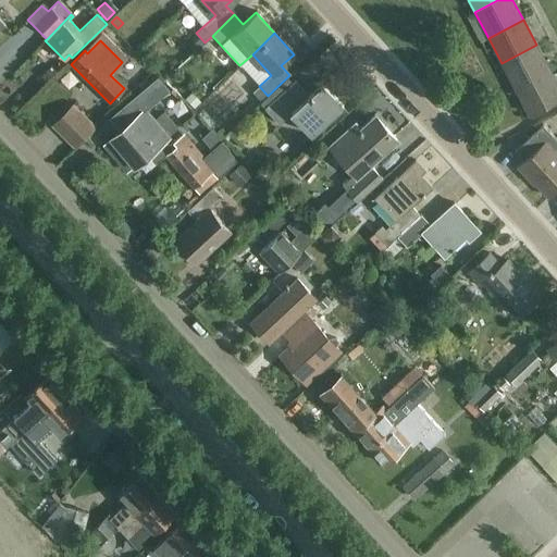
[(515,88),(549,71),(536,45),(502,63),(515,88)]
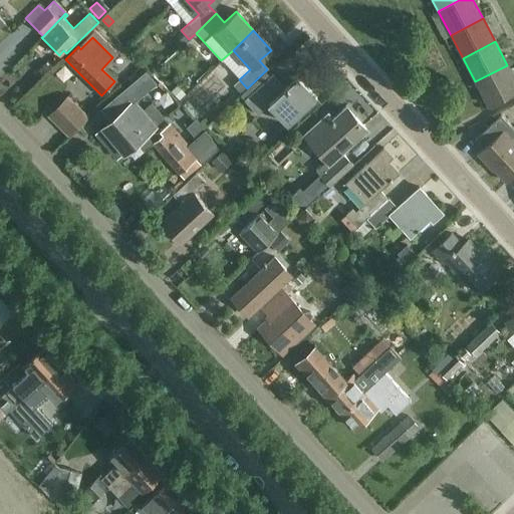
[(47,60),(37,69),(43,76),(53,67),(47,60)]
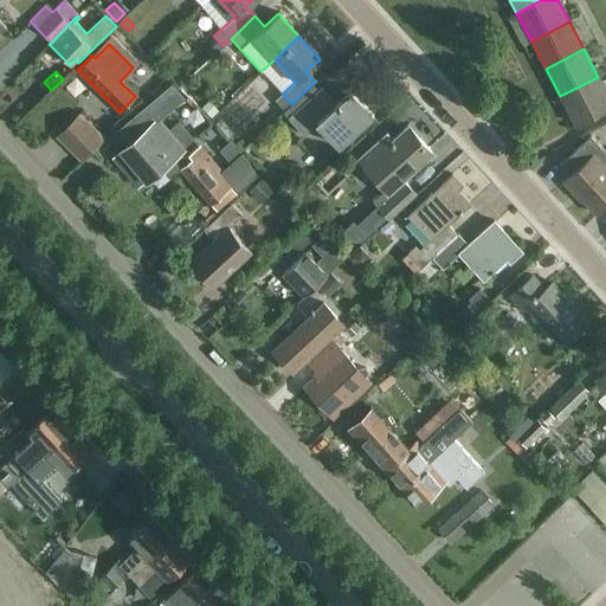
[(575,124),(605,108),(605,91),(598,77),(560,96),(575,124)]
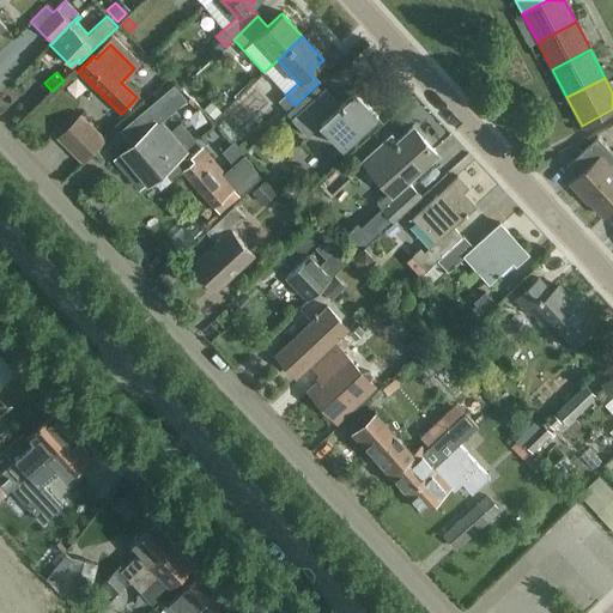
[(174,79),(120,126),(133,140),(155,122),(159,117),(186,95),(174,79)]
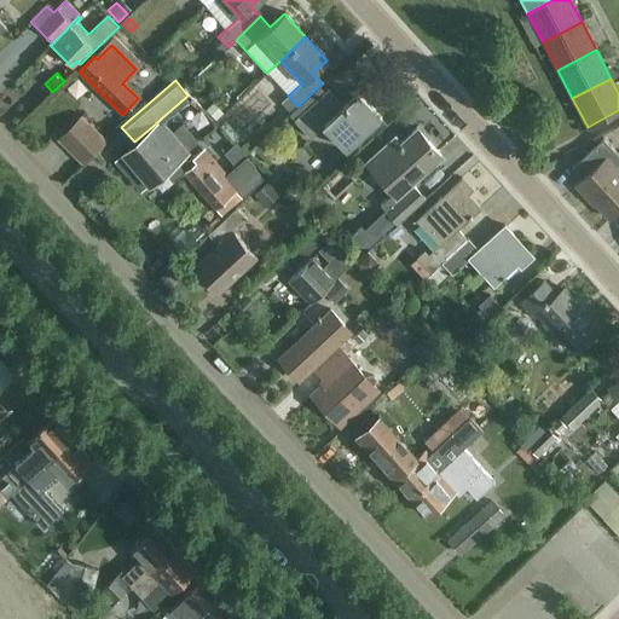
[(346,150),(380,117),(357,92),(339,109),(324,93),(293,121),(308,138),(323,126),(346,150)]
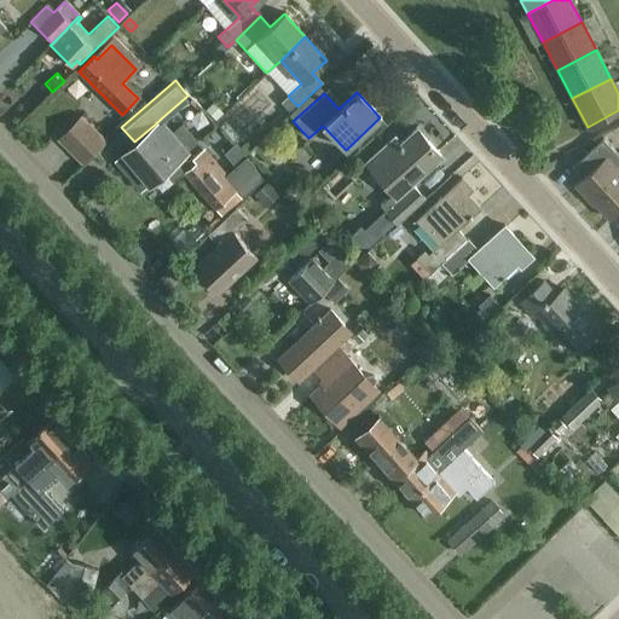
[(210,117),(195,102),(190,106),(206,122),(210,117)]
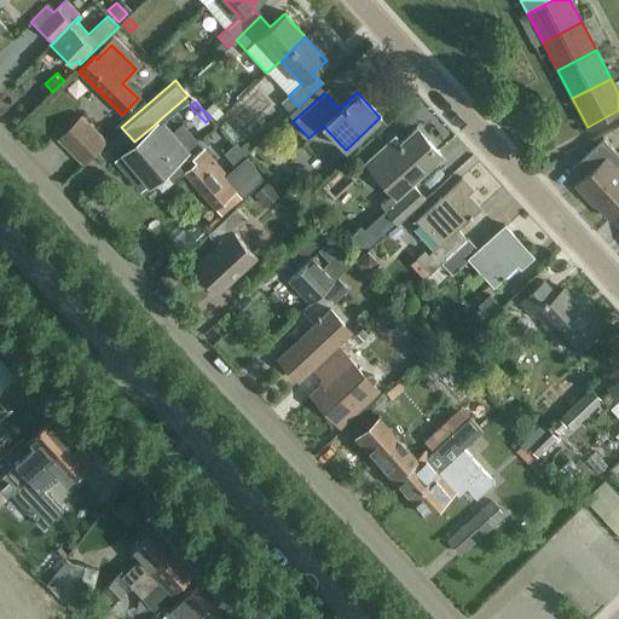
[(223,113),(212,102),(204,109),(215,120),(223,113)]
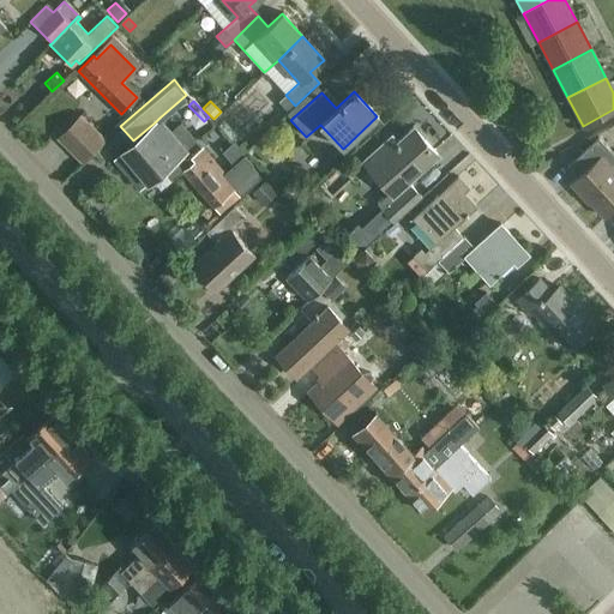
[(55,139),(82,164),(106,140),(80,114),(55,139)]
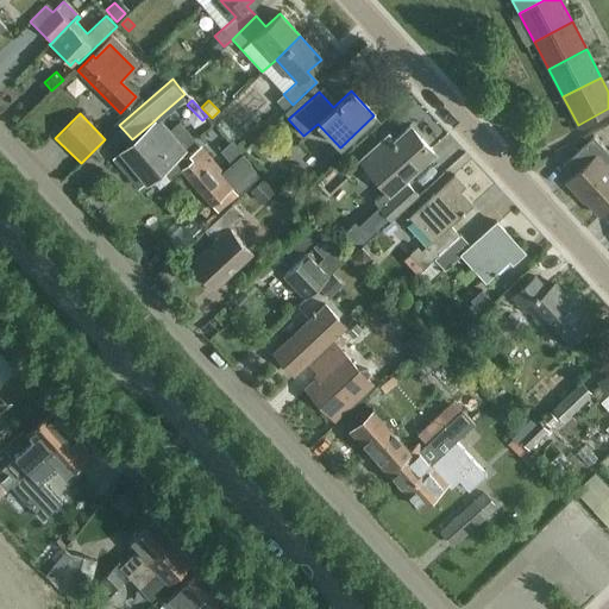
[(119,151),(112,158),(138,188),(145,182),(148,184),(164,170),(164,169),(171,177),(181,170),(189,163),(186,158),(182,155),(187,150),(158,118),(154,121),(132,139),(119,151)]
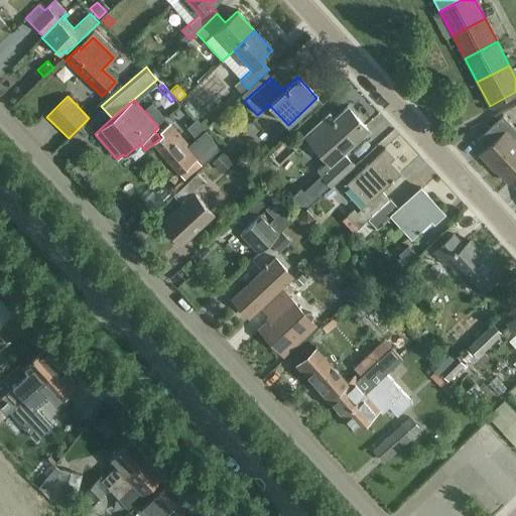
[(342,153),(367,131),(347,108),(334,120),(329,115),(305,137),(328,161),(316,171),(331,186),(354,165),(342,153)]
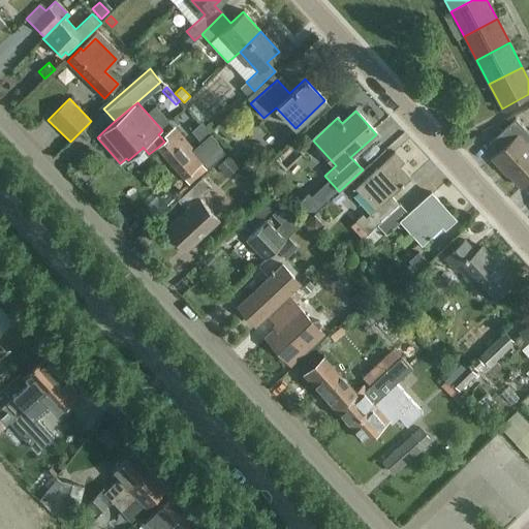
[(528,142),(528,133),(516,118),(489,143),(497,152),(491,157),(500,168),(502,166),(521,187),(528,179),(528,146),(527,144),(528,142)]
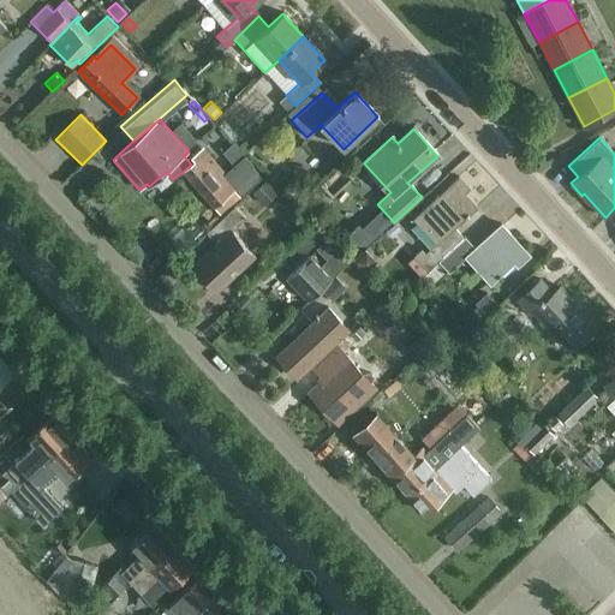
[(201,149),(187,160),(191,165),(183,172),(213,208),(220,215),(240,197),(262,178),(251,166),(244,156),(222,174),(204,153),(201,149)]
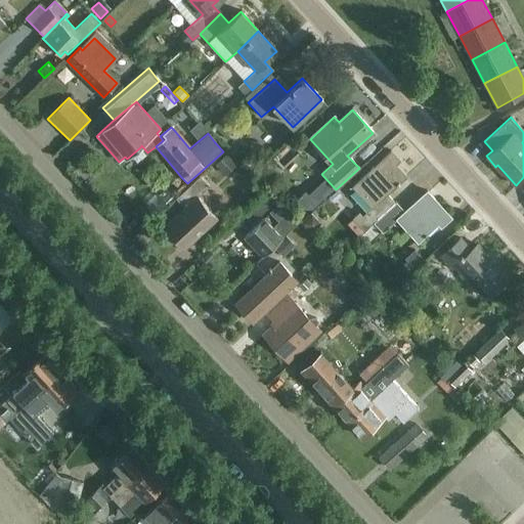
[(359,236),(395,203),(387,194),(406,176),(395,165),(399,162),(390,151),(356,182),(377,204),(362,216),(359,212),(347,223),(359,236)]
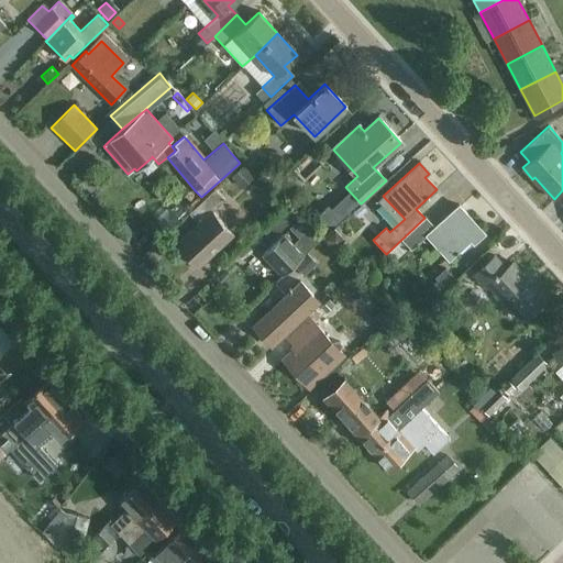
[(231,177),(242,189),(254,177),(243,166),(231,177)]
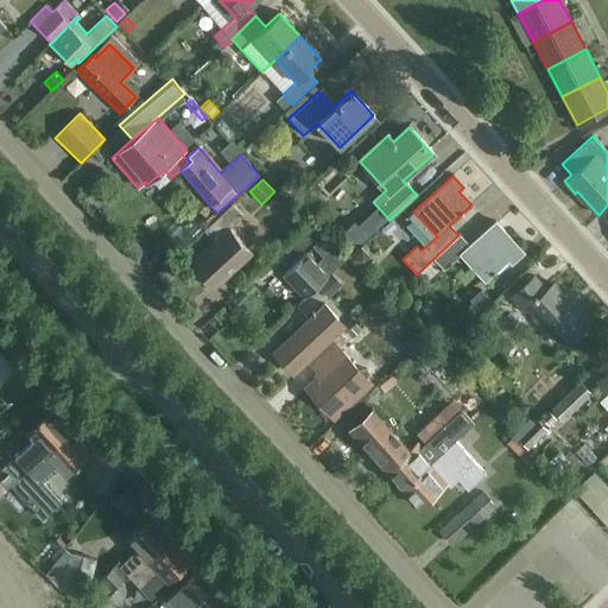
[(190,261),(215,287),(252,253),(228,228),(242,216),(232,204),(204,230),(214,240),(190,261)]
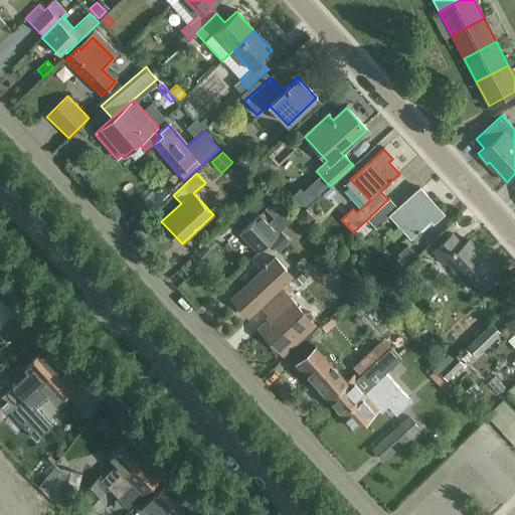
[(322,189),(314,181),(303,190),(311,199),(322,189)]
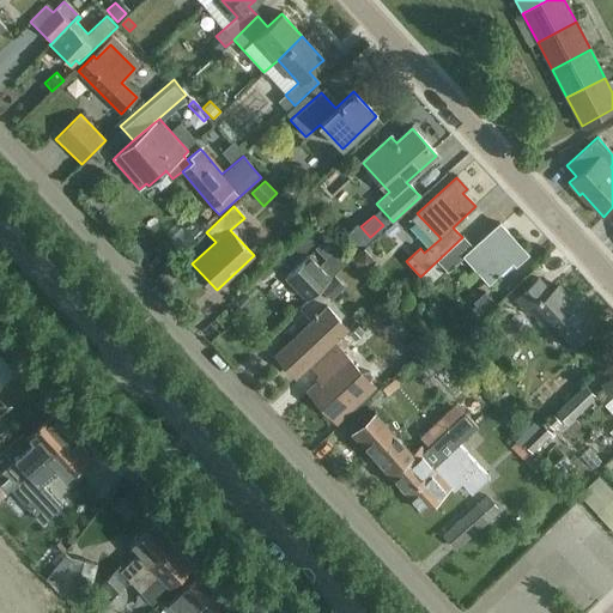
[(325,232),(315,222),(286,250),(296,260),(325,232)]
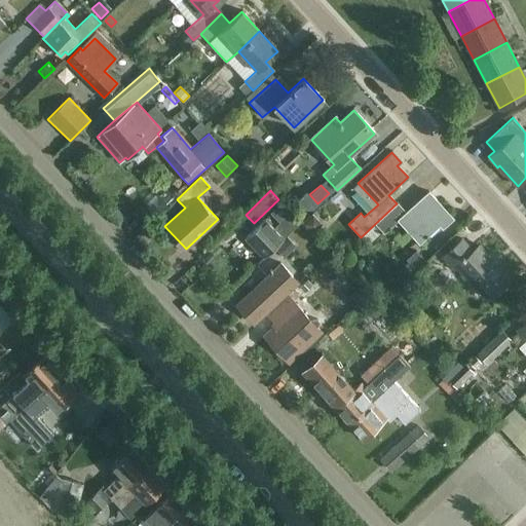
[(306,191),(296,200),(304,210),(313,210),(318,204),(309,194),(306,191)]
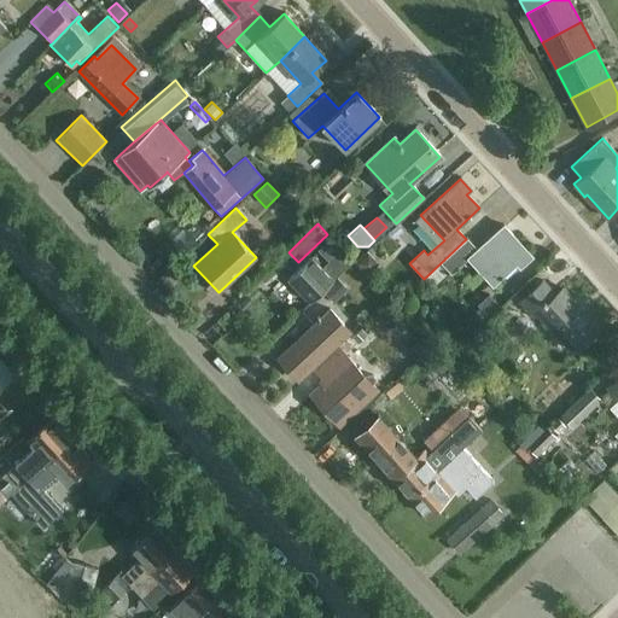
[(466,239),(441,262),(452,273),(467,258),(493,286),(517,264),(520,268),(532,257),(503,226),(476,251),(466,239)]
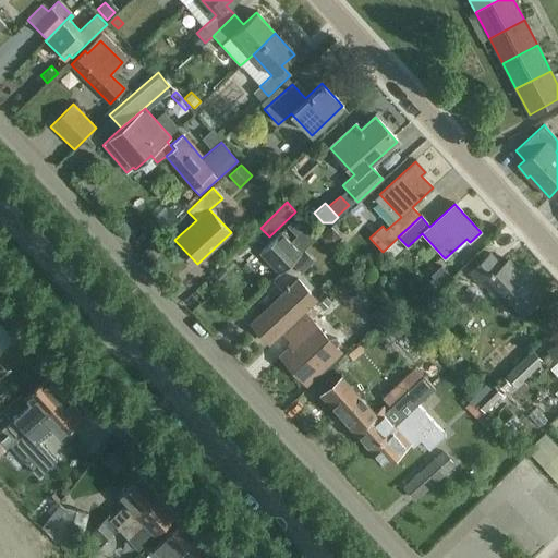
[(279,273),(318,235),(317,234),(314,238),(295,217),(287,226),(296,235),(291,241),(281,231),(259,252),(279,273)]
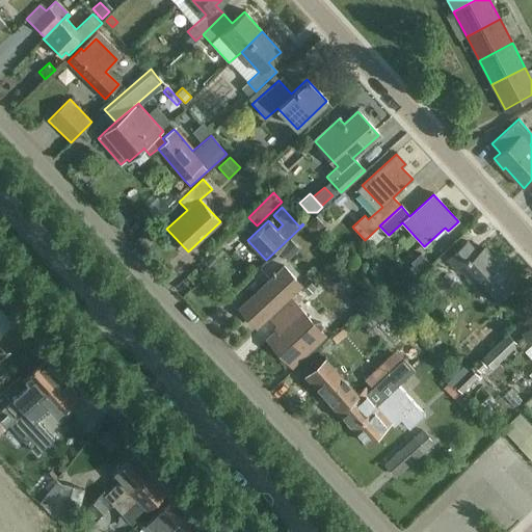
[(317,217),(308,227),(317,236),(325,227),(317,217)]
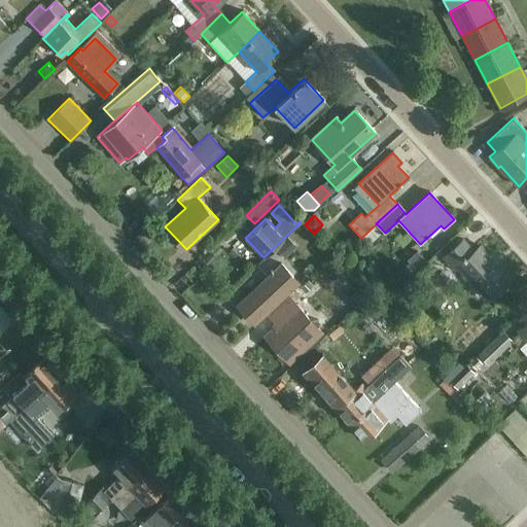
[(284,255),(293,246),(287,240),(278,248),(284,255)]
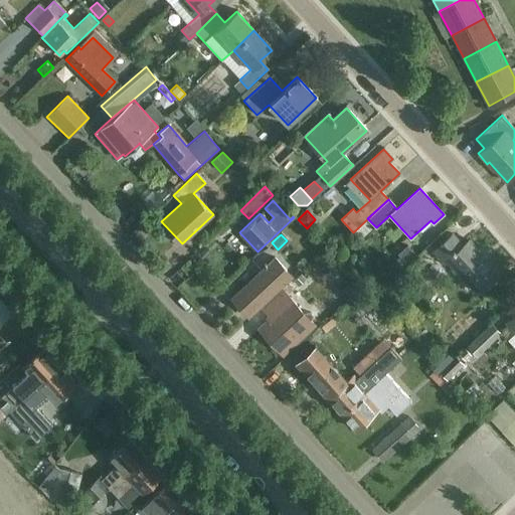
[(477,293),(498,274),(468,240),(462,245),(452,234),(433,251),(444,264),(448,261),(466,281),(477,293)]
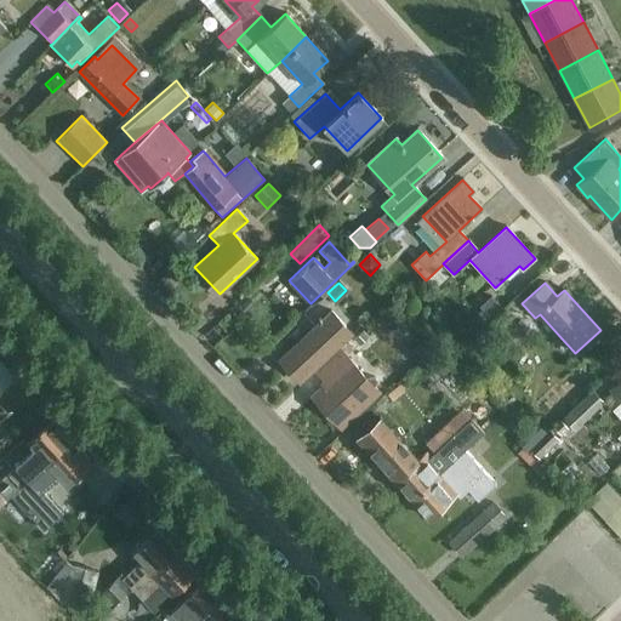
[(502,306),(493,295),(480,306),(482,307),(476,313),(477,314),(484,324),(502,308),(501,307),(502,306)]
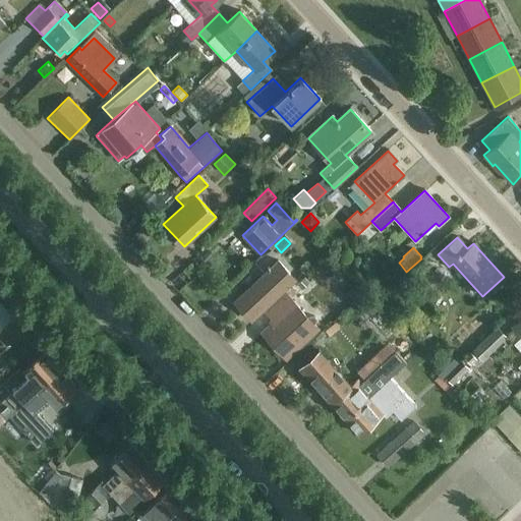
[(234,302),(251,321),(295,280),(278,262),(234,302)]
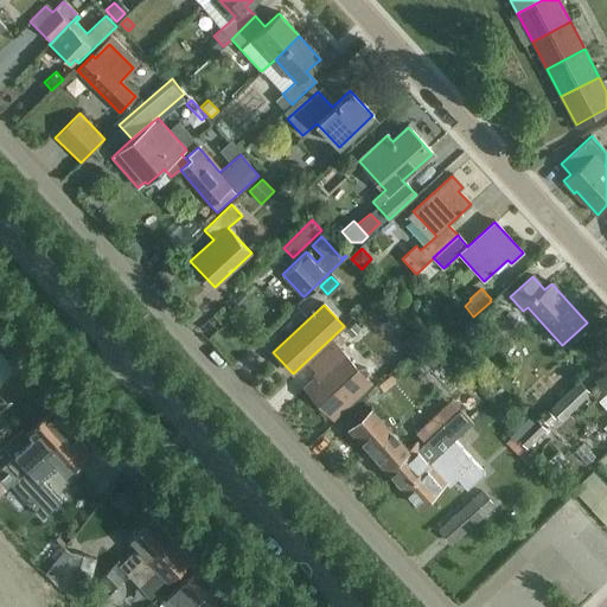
[(355,324),(346,331),(352,337),(360,330),(355,324)]
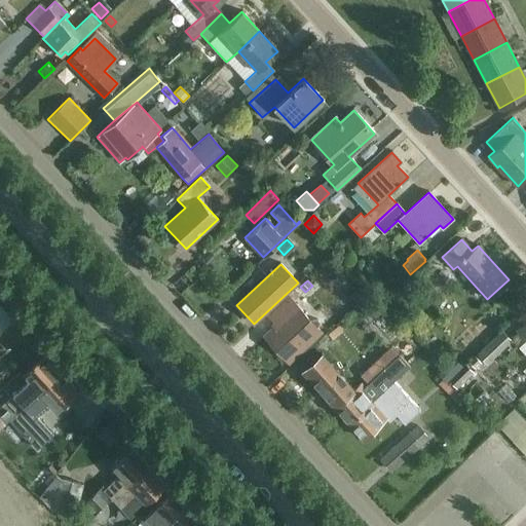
[(360,286),(349,295),(359,305),(369,296),(360,286)]
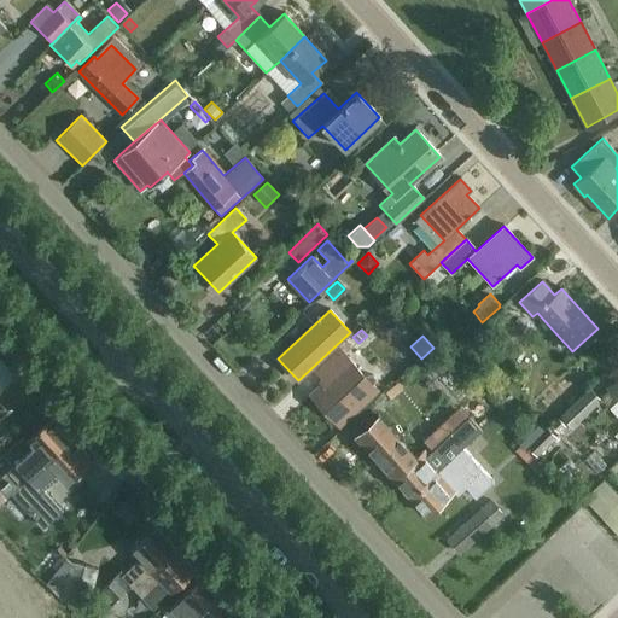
[(326,380),(312,394),(339,424),(375,389),(338,349),(316,369),(326,380)]
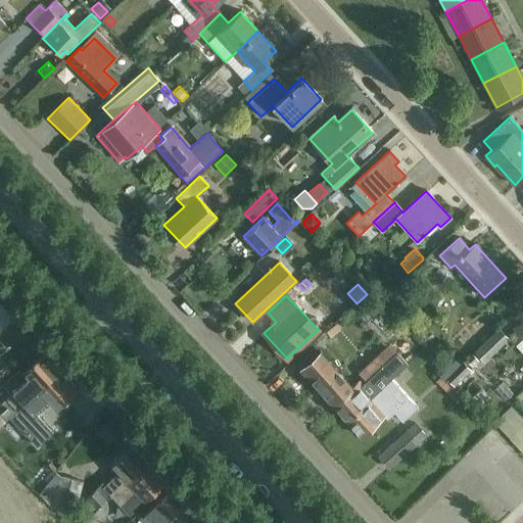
[(0,323),(10,315),(0,303),(0,323)]
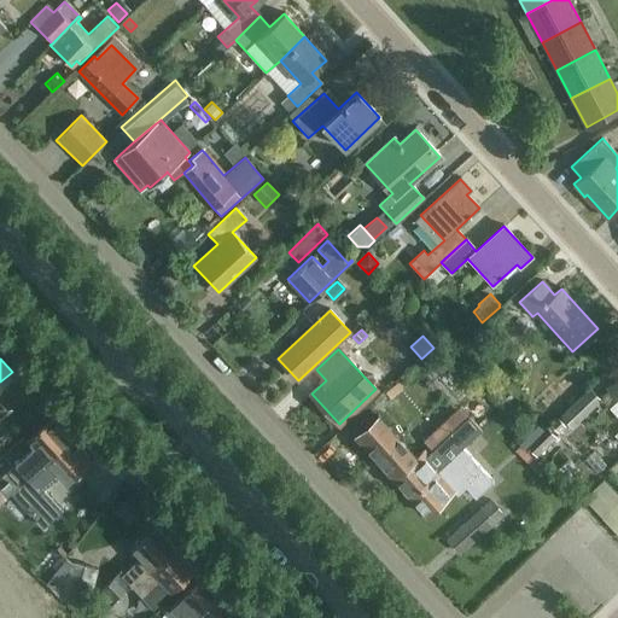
[(617,400),(617,374),(606,386),(617,400)]
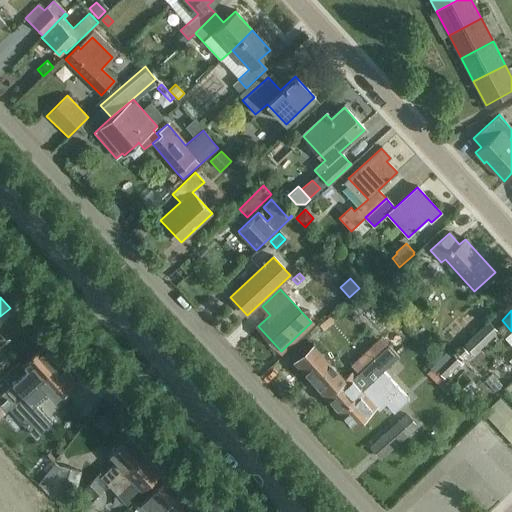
[(382,316),(374,319),(380,333),(388,330),(382,316)]
